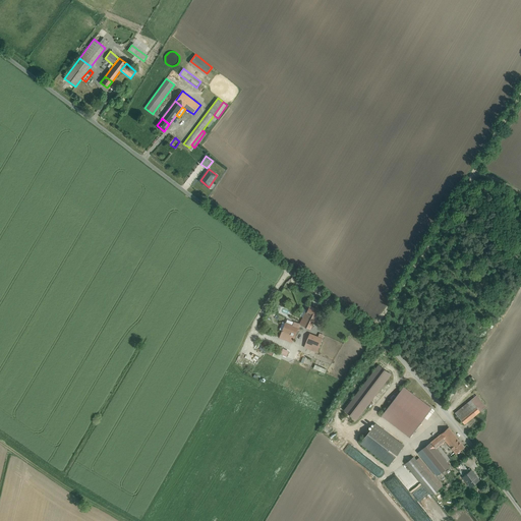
[(310,306),(307,312),(306,311),(300,324),(310,329),(315,317),(316,317),(320,310),(310,306)]
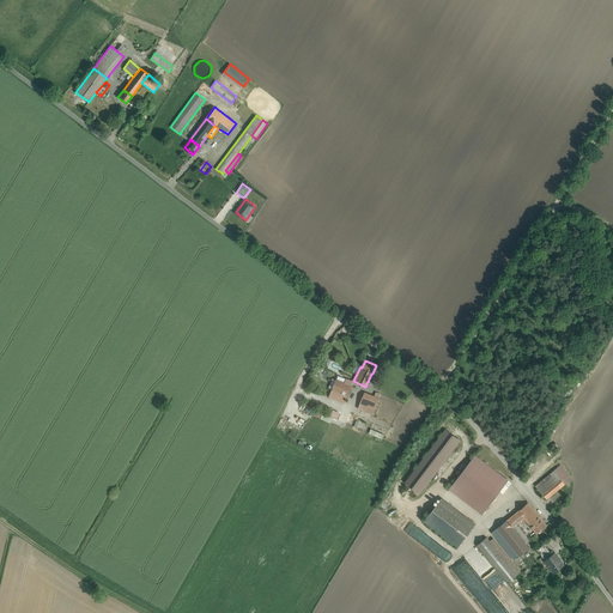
[(345,383),(337,380),(333,389),(347,395),(352,382),(347,380),(345,383)]
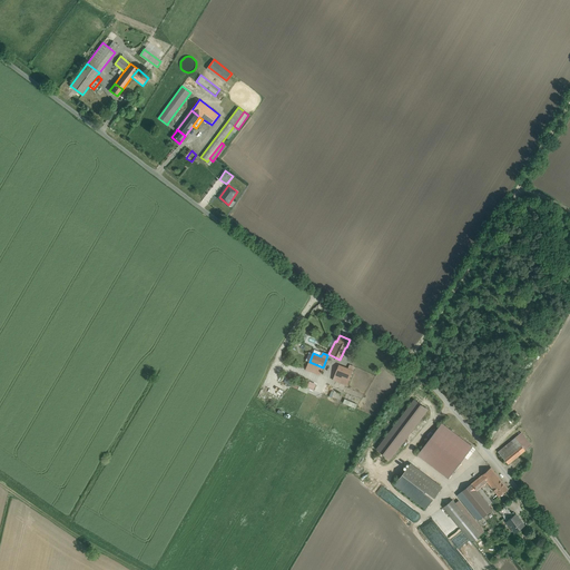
[(323,367),(310,362),(307,369),(320,373),(323,367)]
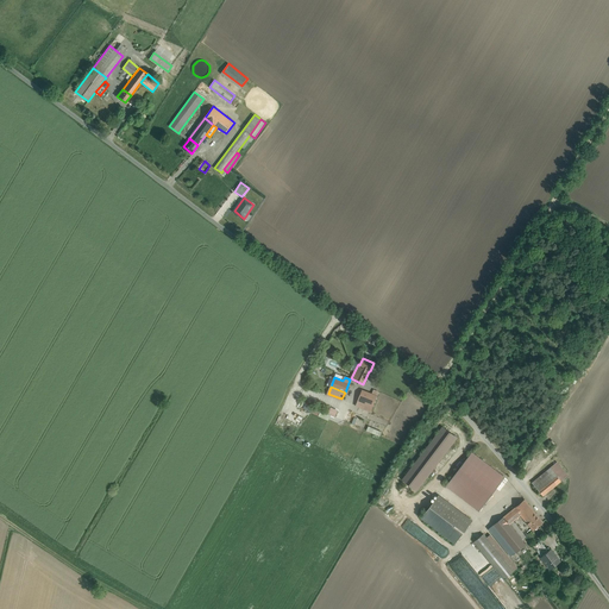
[(372,394),(363,390),(356,406),(370,412),(377,391),(374,390),(372,394)]
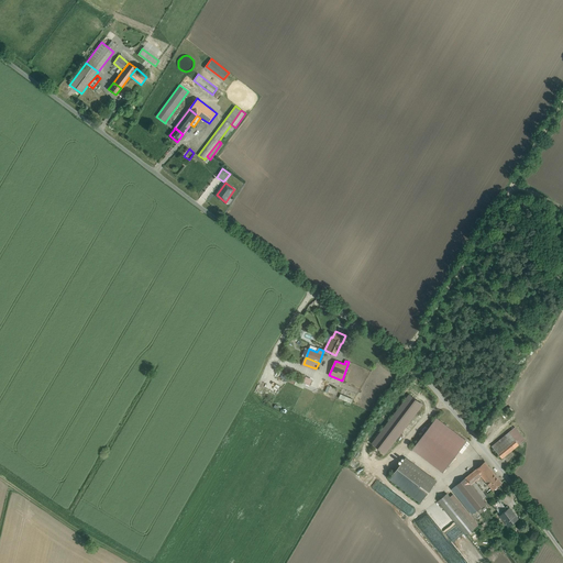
[(279,378),(304,387),(306,382),(306,385),(309,377),(299,374),(293,373),(305,377),(304,382),(298,379),(298,376),(293,376),(290,375),(289,375),(282,372),(279,378)]
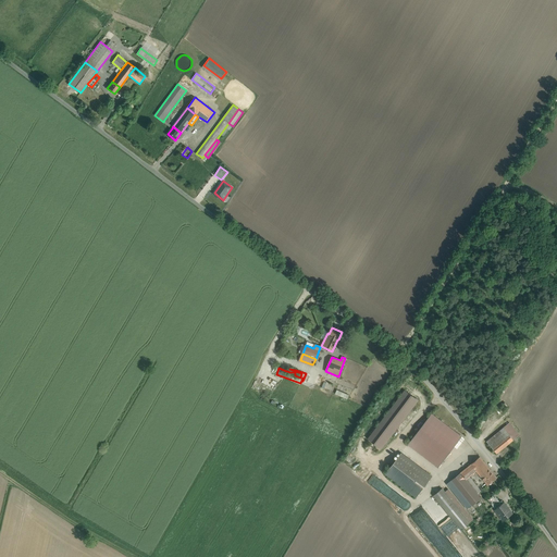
[(383,449),(418,398),(403,388),(368,440),(383,449)]
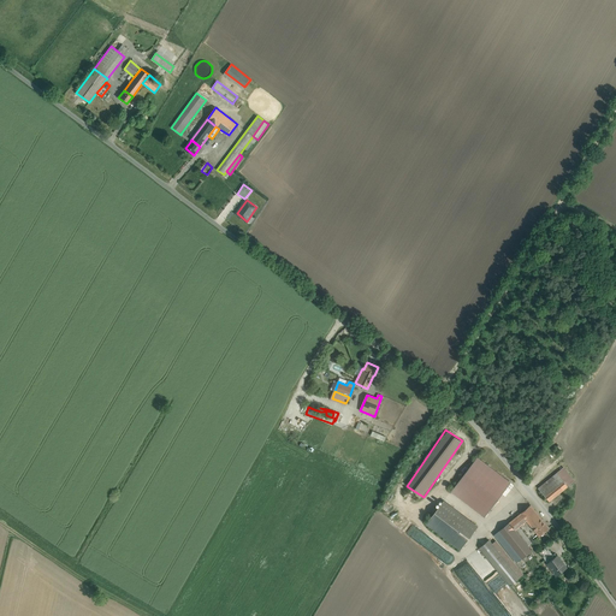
[(510,483),(478,457),(458,483),(463,486),(492,508),(510,483)]
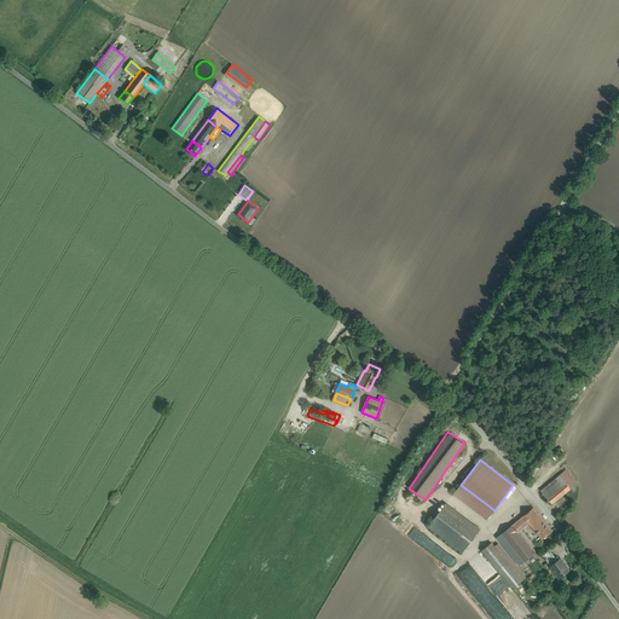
[(577,484),(566,469),(560,475),(571,489),(577,484)]
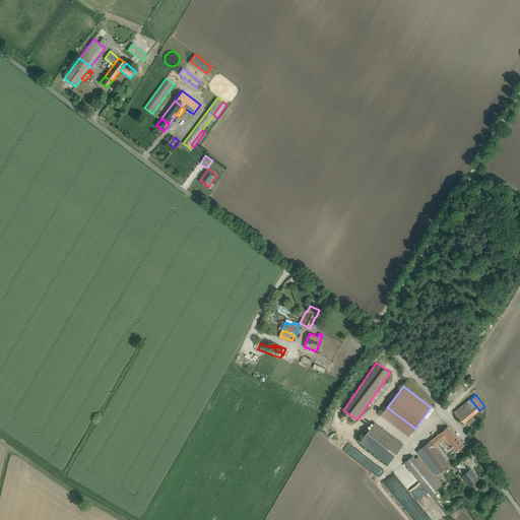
[(479,410),(470,399),(454,412),(464,424),(479,410)]
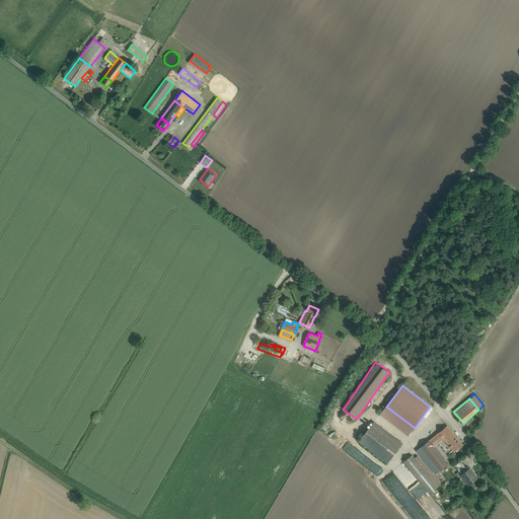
[(386,406),(380,414),(384,417),(390,410),(386,406)]
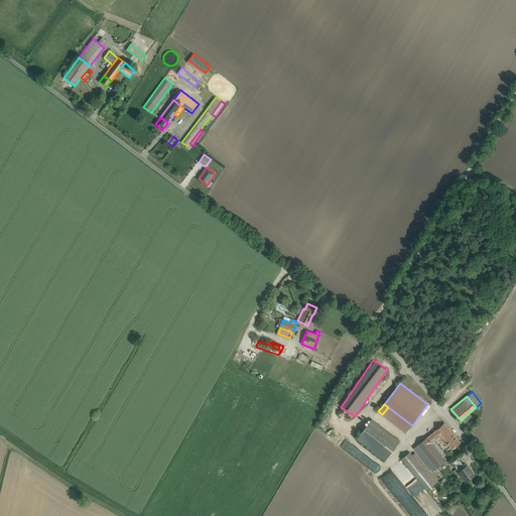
[(412,425),(388,407),(382,414),(406,433),(412,425)]
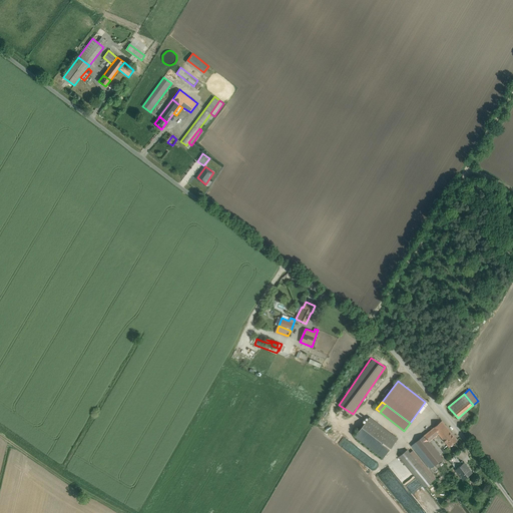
[(398,439),(370,417),(356,436),(383,458),(398,439)]
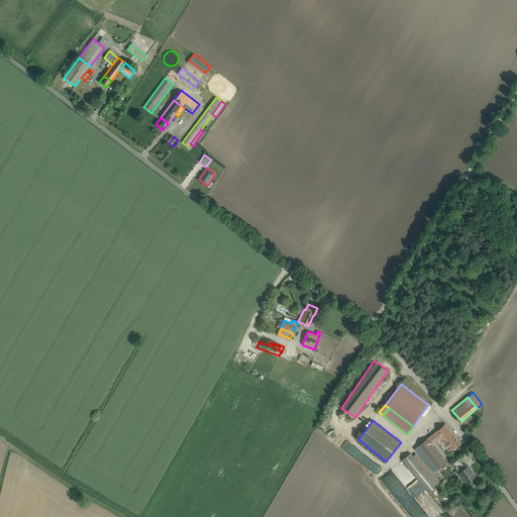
[(386,429),(387,427),(379,420),(377,422),(386,429)]
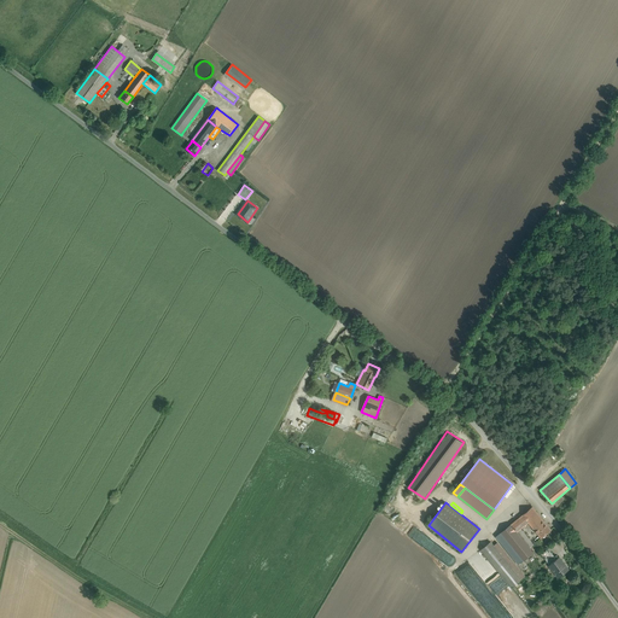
[(544,523),(532,508),(523,516),(529,523),(530,524),(536,531),(544,523)]
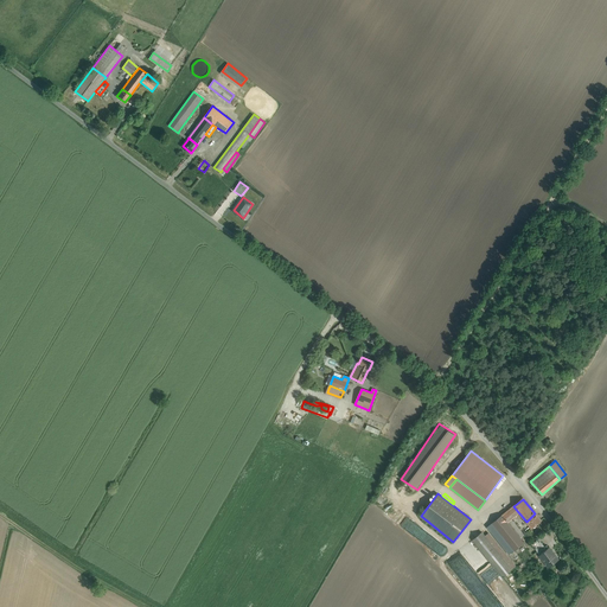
[(513,506),(502,516),(508,523),(512,518),(519,513),(513,506)]
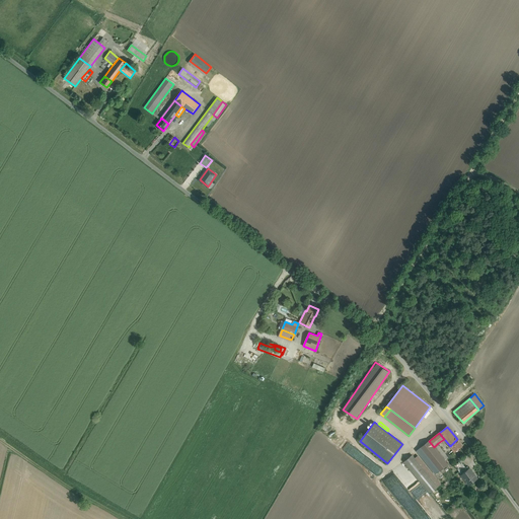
[(457,439),(450,446),(452,448),(454,451),(462,445),(457,439)]
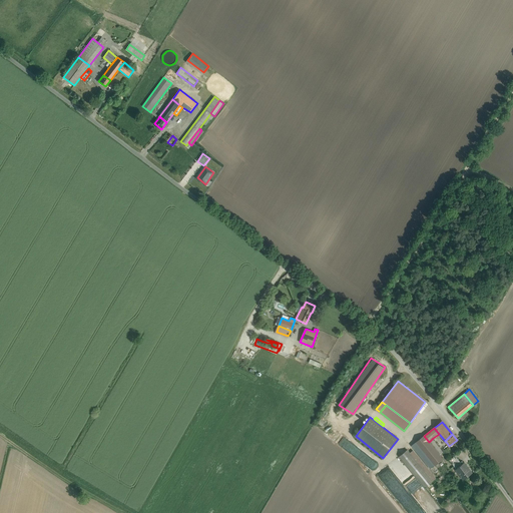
[(429,442),(424,436),(417,442),(432,461),(443,452),(442,450),(441,451),(440,449),(438,451),(434,445),(433,446),(429,442)]
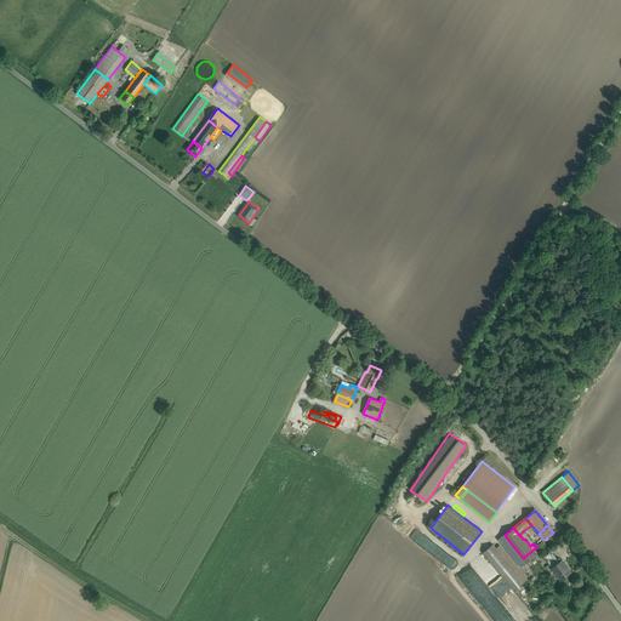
[(535,545),(536,547),(536,546),(524,530),(519,535),(524,540),(525,539),(530,546),(533,543),(534,546),(535,545)]
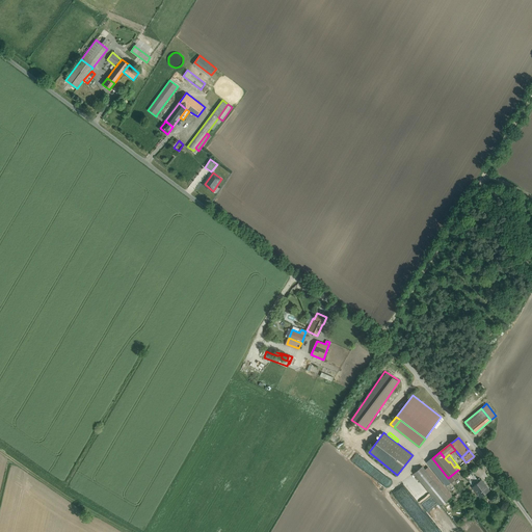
[(448,478),(432,458),(427,462),(447,485),(451,482),(448,478)]
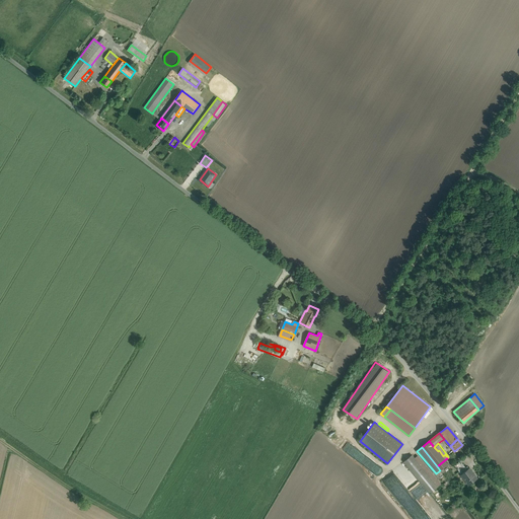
[(438,487),(413,455),(403,461),(430,493),(438,487)]
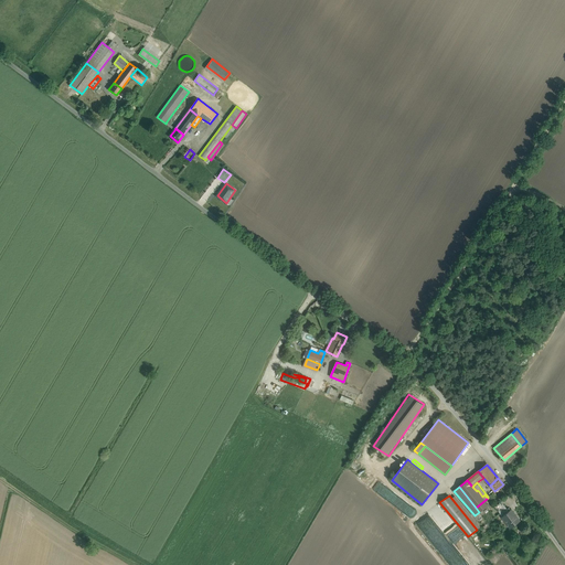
[(509,511),(501,501),(494,507),(502,516),(509,511)]
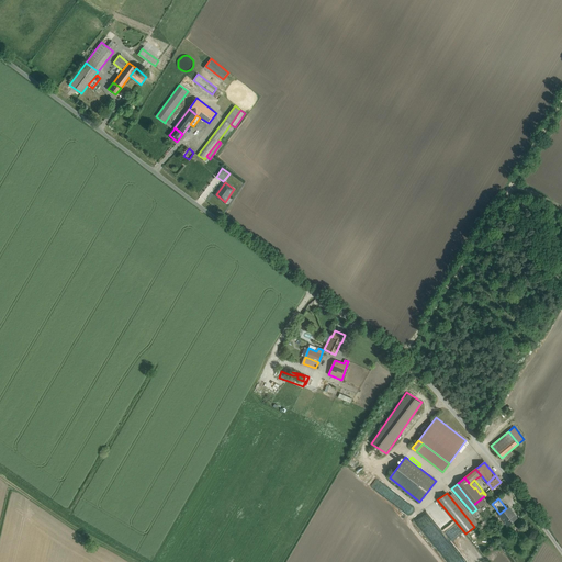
[(517,518),(508,507),(506,508),(499,514),(508,525),(517,518)]
